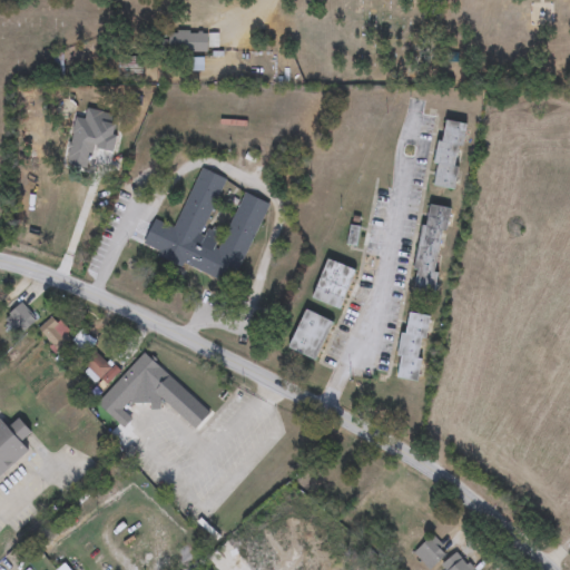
[(208,52),(172,52),(172,32),(208,32),(208,52)]
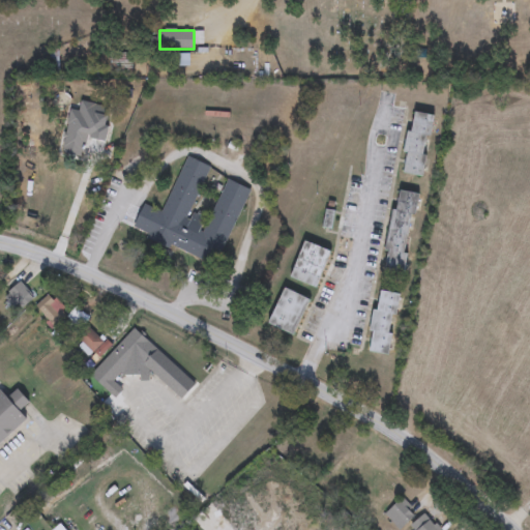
[(436,116),(423,177),(403,173),(415,112),(436,116)]
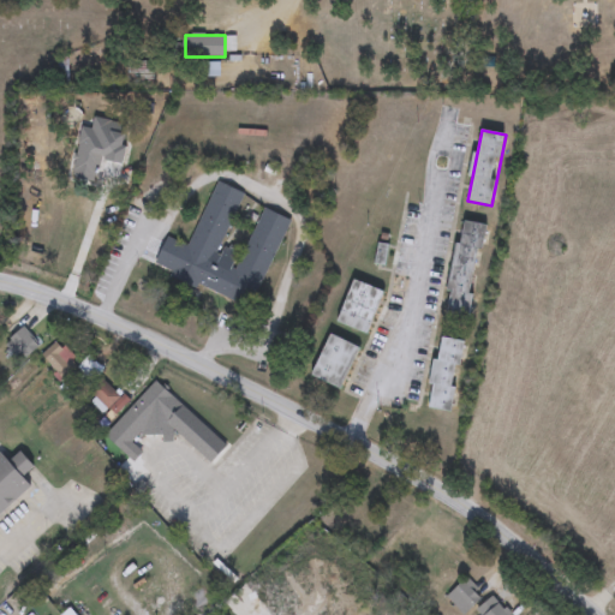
[(190,249),(216,183),(243,193),(222,246),(244,255),(262,209),(288,220),(254,310),(154,270),(166,239),(190,249)]
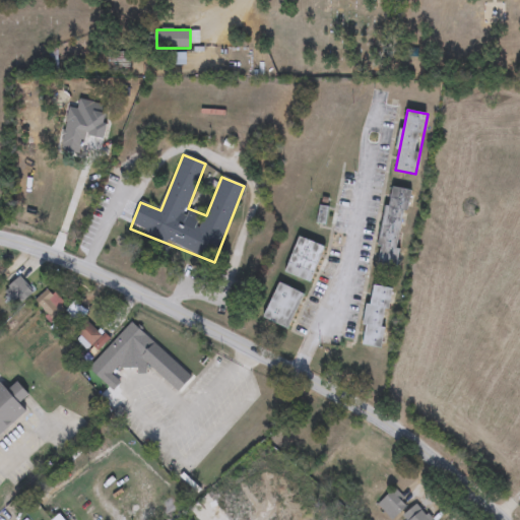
[(376,266),(392,187),(410,191),(395,269),(376,266)]
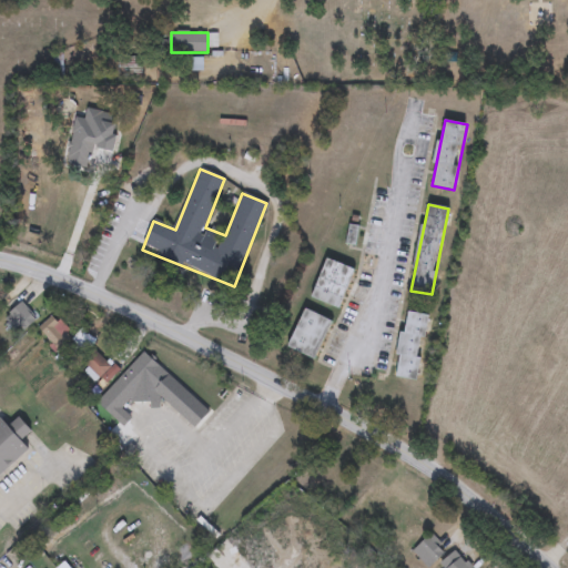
[(341,310),(312,298),(327,260),(355,270),(341,310)]
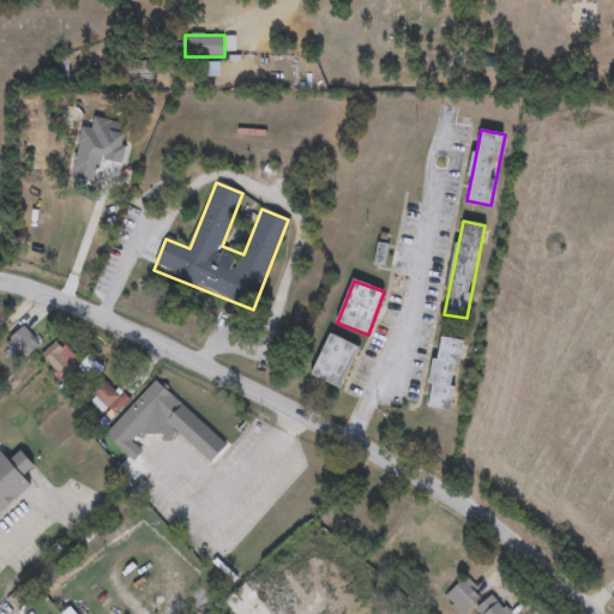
[(22,362),(5,345),(23,327),(40,345),(22,362)]
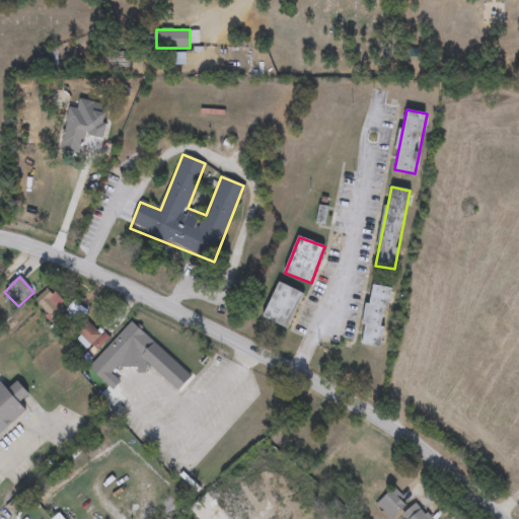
[(304,293),(290,329),(264,318),(279,283),(304,293)]
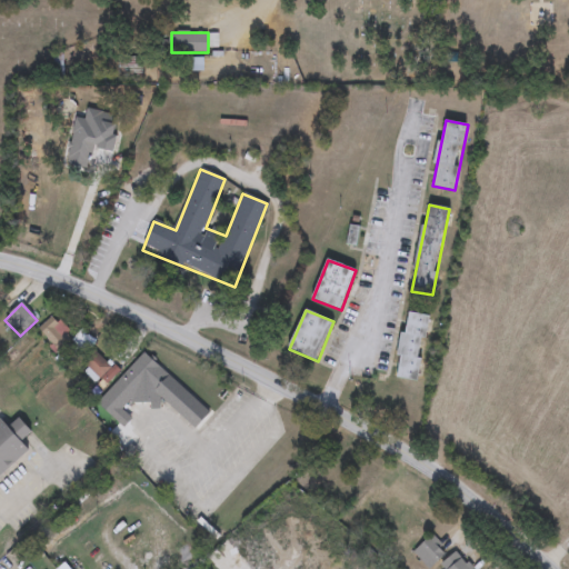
[(429,316),(418,381),(397,378),(407,312),(429,316)]
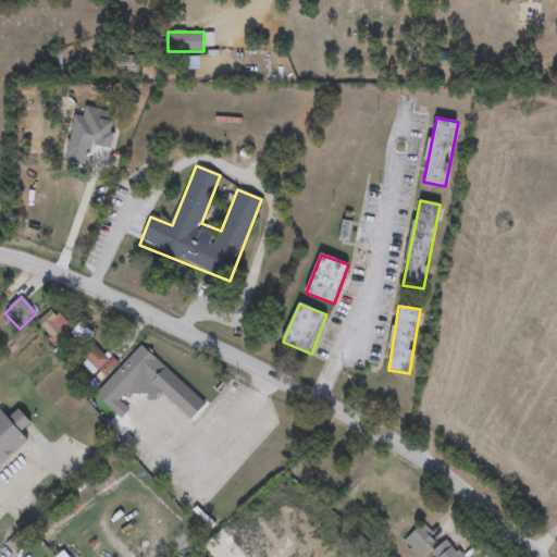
[(73,330),(81,322),(94,335),(66,360),(35,326),(53,309),(73,330)]
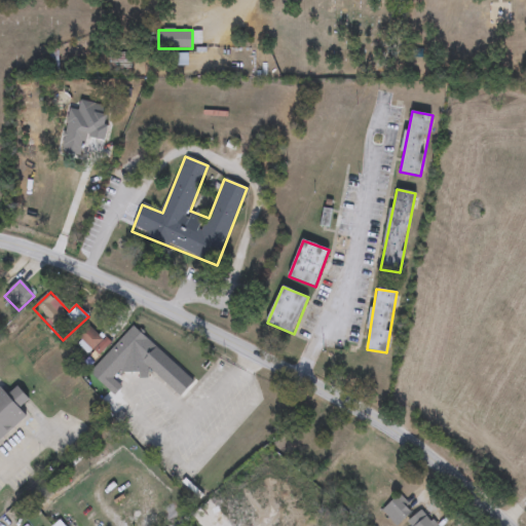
[(72,338),(87,323),(109,344),(94,360),(72,338)]
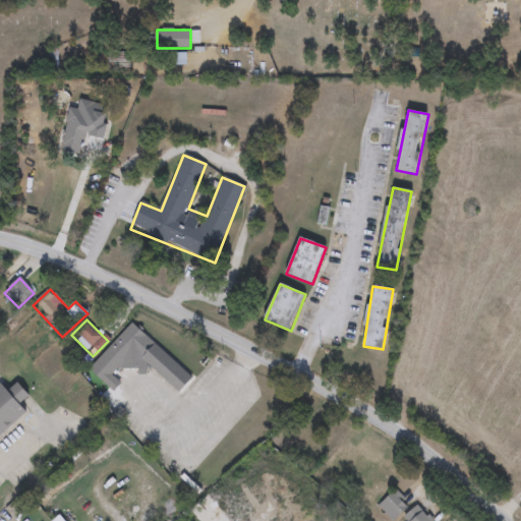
[(90,369),(130,323),(193,378),(178,396),(150,370),(142,379),(126,364),(108,385),(90,369)]
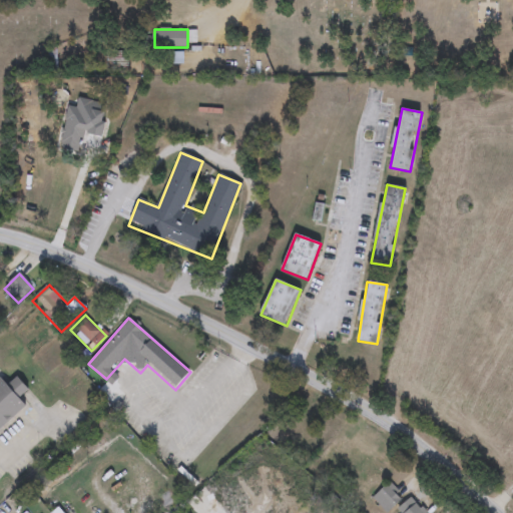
[(28,408),(0,431),(0,377),(7,386),(17,377),(28,390),(19,397),(28,408)]
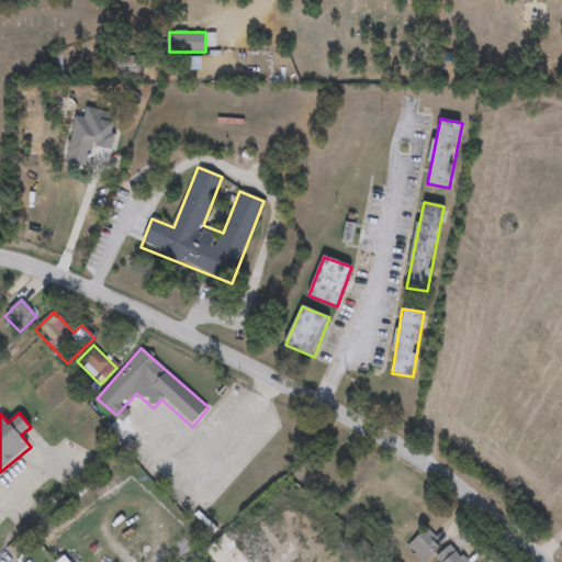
[(413,541),(424,530),(441,547),(429,558),(413,541)]
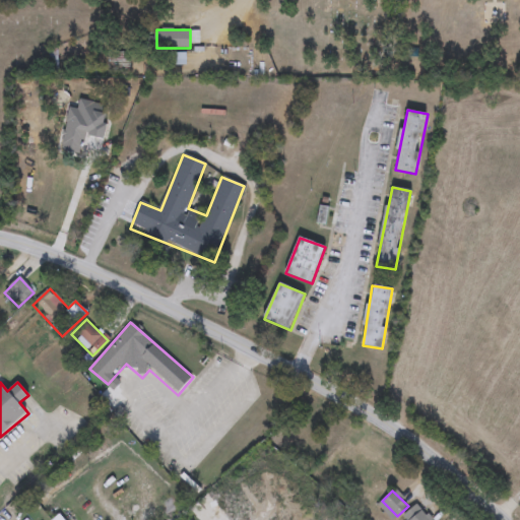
[(406,519),(403,516),(417,505),(429,519),(406,519)]
